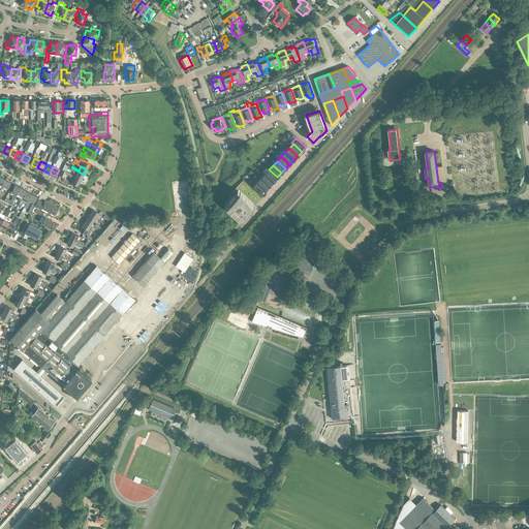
[(81,181),(84,175),(71,167),(70,169),(74,173),(73,174),(75,175),(74,177),(81,181)]
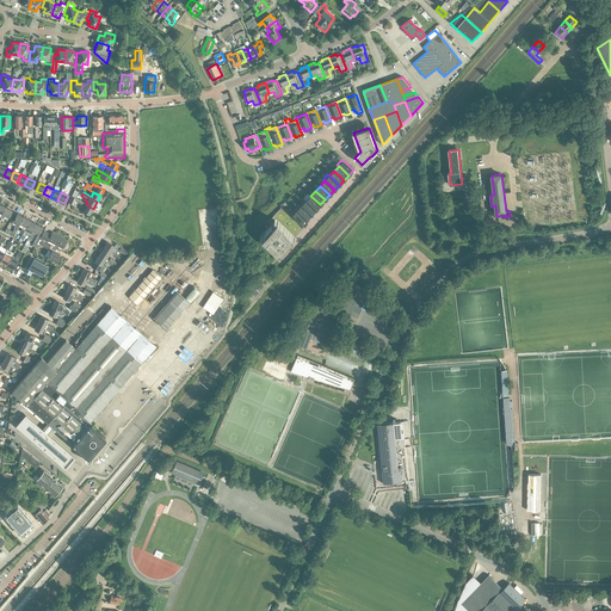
[(310,196),(307,201),(316,210),(320,204),(310,196)]
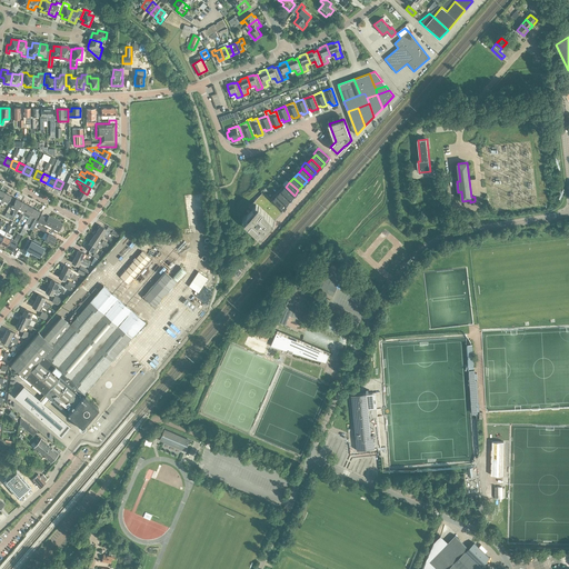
[(283,186),(279,190),(290,200),(295,196),(286,187),(283,186)]
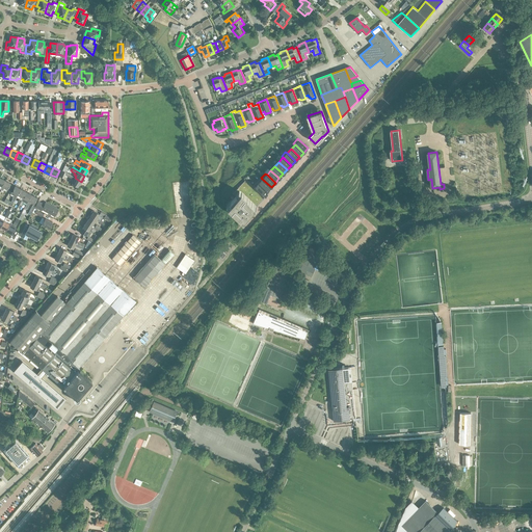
[(81,182),(75,178),(75,179),(73,177),(71,179),(74,181),(72,183),(78,187),(81,182)]
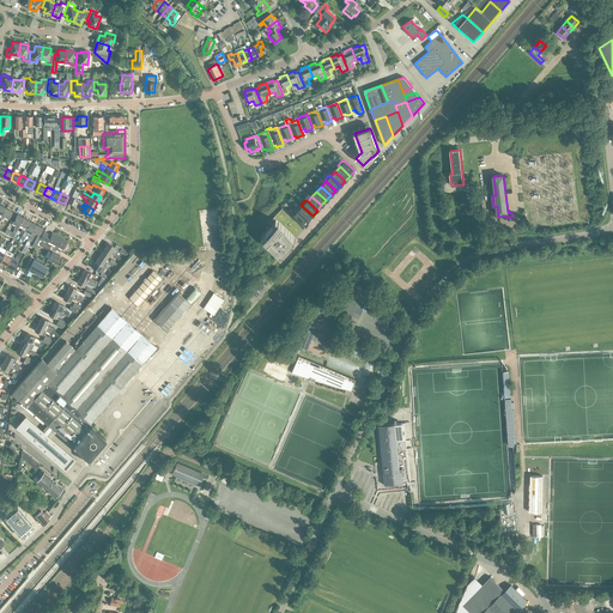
[(301,205),(296,210),(308,220),(313,216),(301,205)]
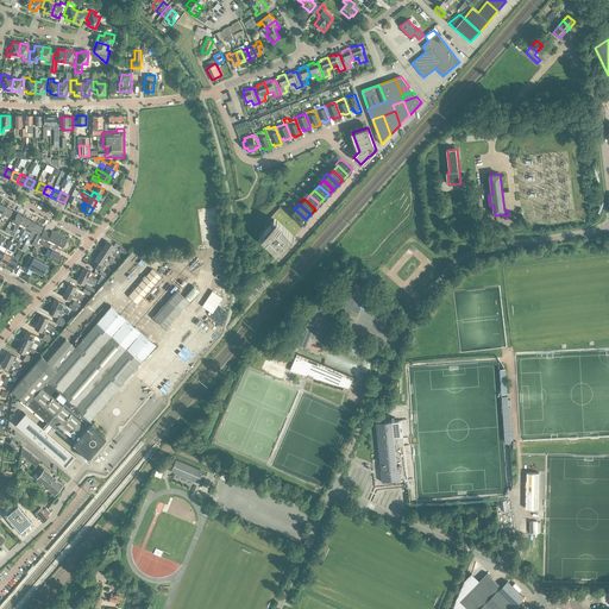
[(6,207),(2,213),(0,217),(0,220),(0,221),(2,218),(5,215),(8,217),(12,209),(6,207)]
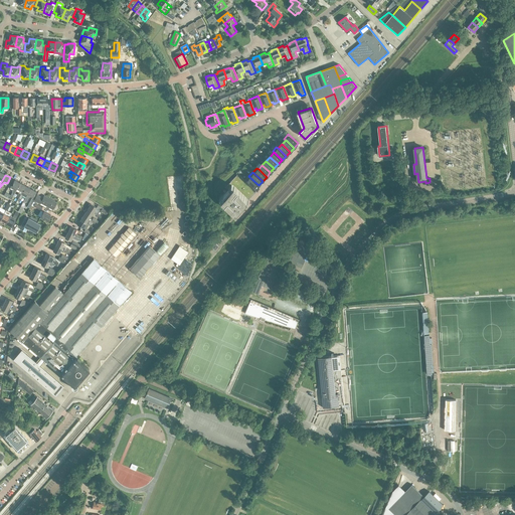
[(244,180),(239,175),(226,188),(229,190),(224,195),(223,195),(220,198),(221,198),(221,199),(236,213),(241,208),(242,208),(244,206),(249,200),(248,200),(252,196),(256,191),(254,189),(244,180)]
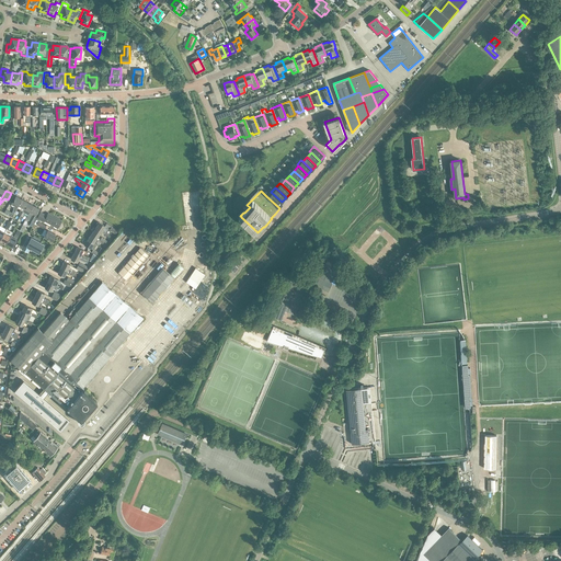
[(271,192),(266,196),(277,206),(282,202),(271,192)]
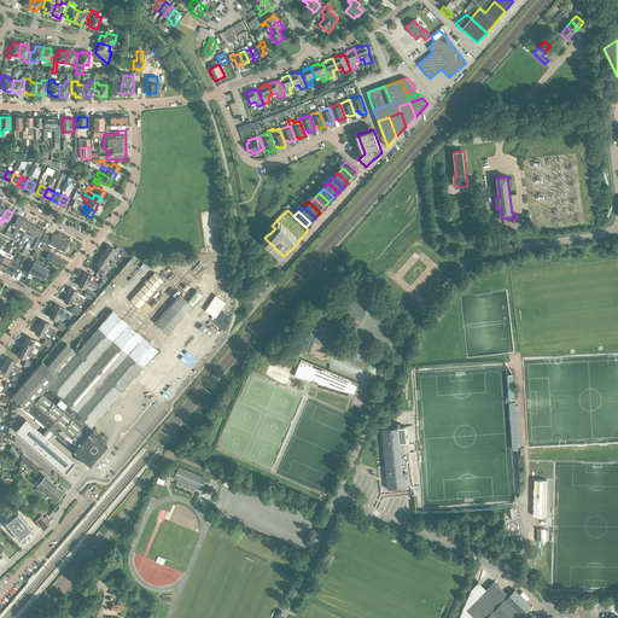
[(21,226),(24,220),(17,216),(12,226),(16,227),(16,228),(13,233),(16,234),(21,226)]
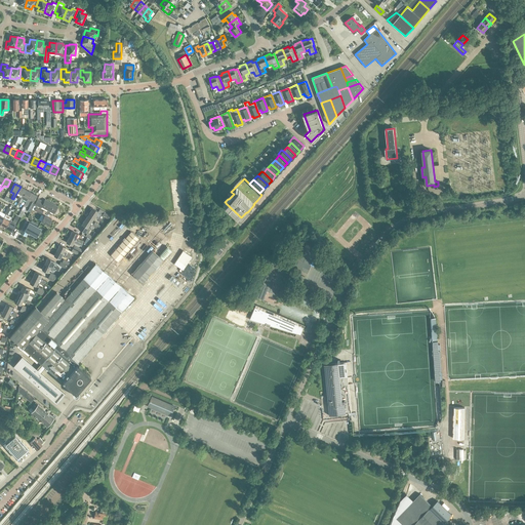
[(21,187),(17,192),(21,194),(18,197),(21,198),(23,195),(26,190),(21,187)]
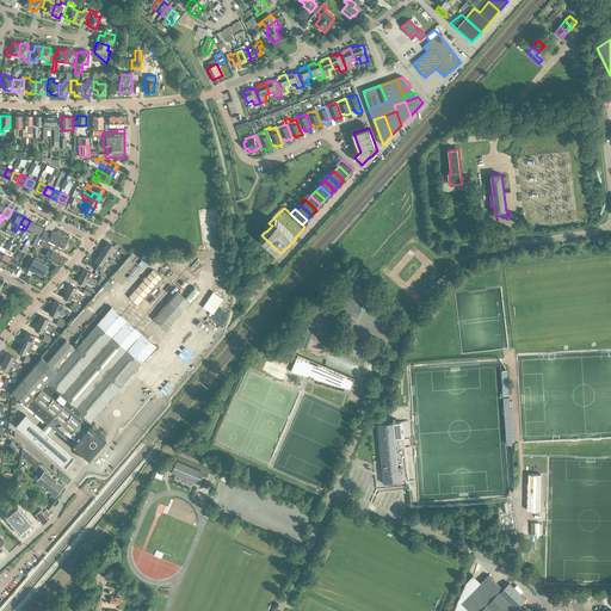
[(22,235),(20,238),(24,240),(25,236),(25,235),(26,232),(30,234),(36,224),(30,221),(26,227),(24,230),(22,235)]
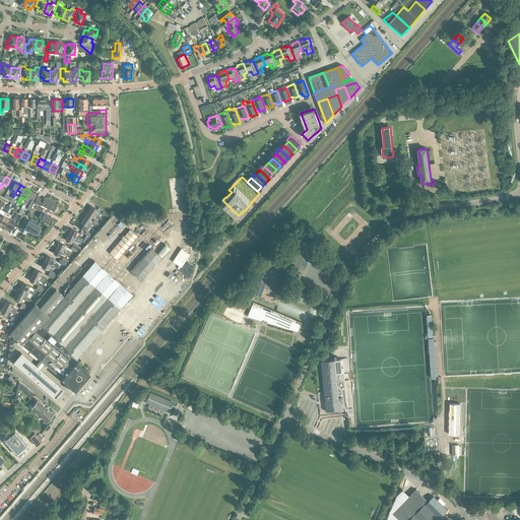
[(36,193),(30,191),(24,203),(26,204),(29,197),(33,199),(36,193)]
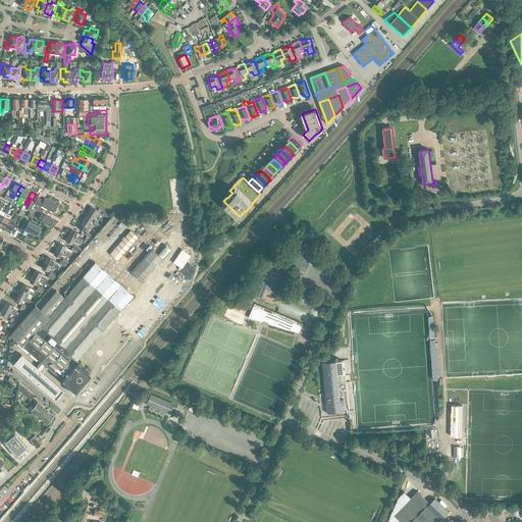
[(43,201),(38,198),(34,203),(40,207),(41,206),(53,212),(55,213),(57,209),(56,208),(57,205),(45,198),(43,201)]
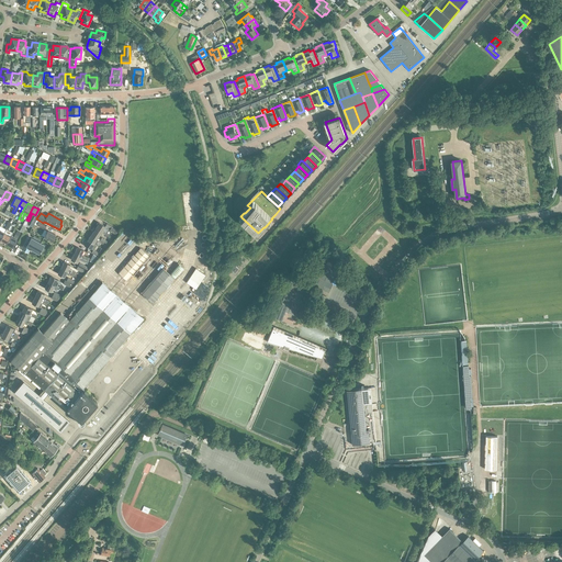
[(104,227),(99,223),(98,224),(98,225),(96,228),(101,233),(104,235),(107,233),(107,232),(103,229),(104,227)]
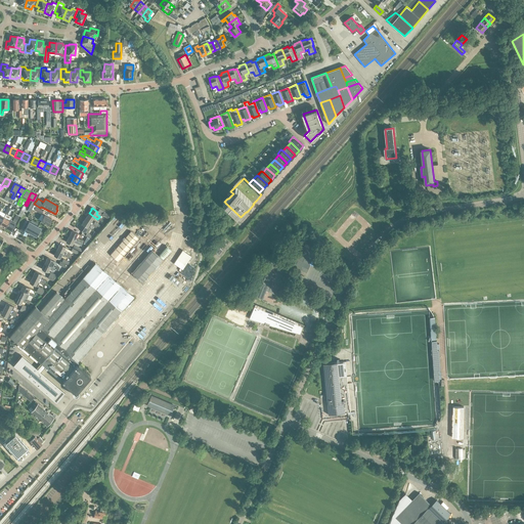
[(107,218),(110,215),(99,209),(98,212),(107,218)]
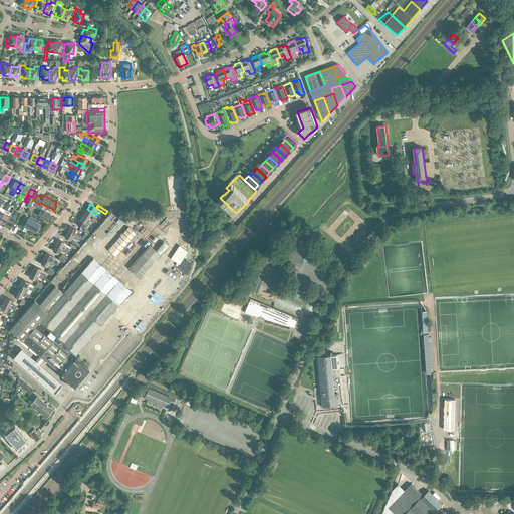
[(89,218),(92,213),(87,209),(84,214),(89,218)]
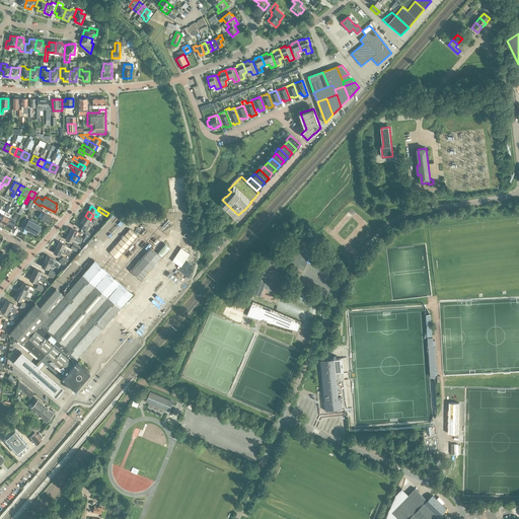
[(48,223),(51,217),(44,213),(41,219),(48,223)]
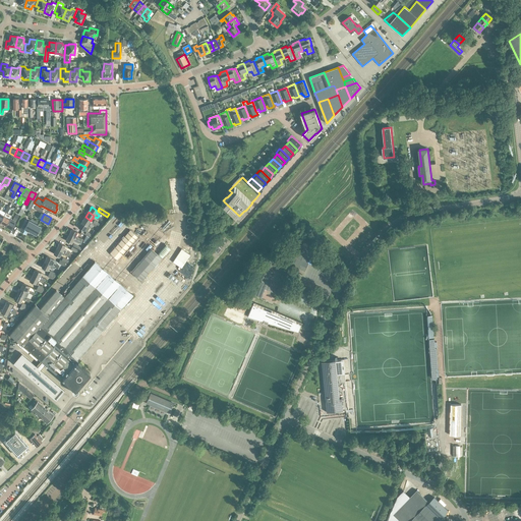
[(6,226),(9,219),(4,216),(0,223),(6,226)]
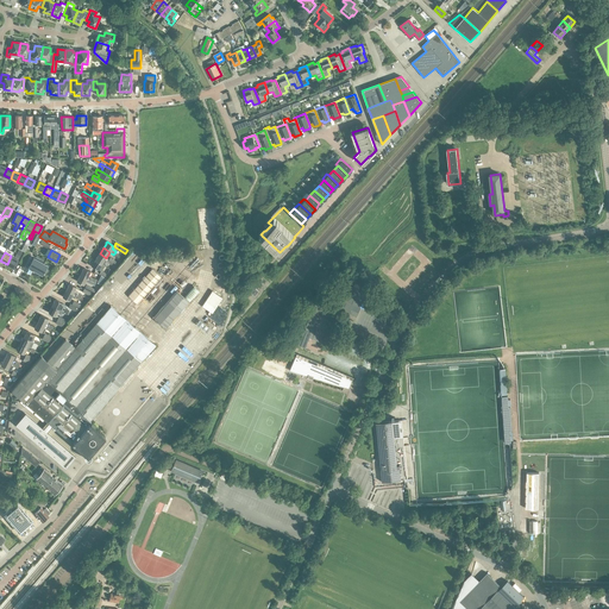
[(11,256),(7,264),(13,268),(18,261),(18,259),(20,255),(17,253),(14,258),(11,256)]
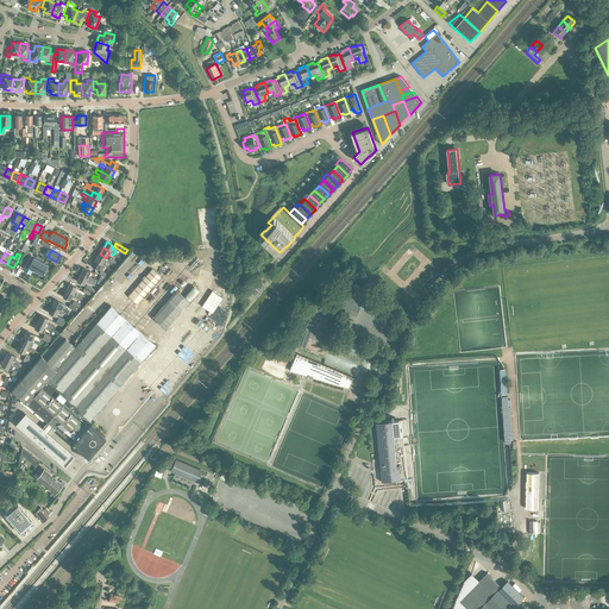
[(110,259),(106,258),(100,253),(95,259),(104,264),(106,261),(108,262),(110,259)]
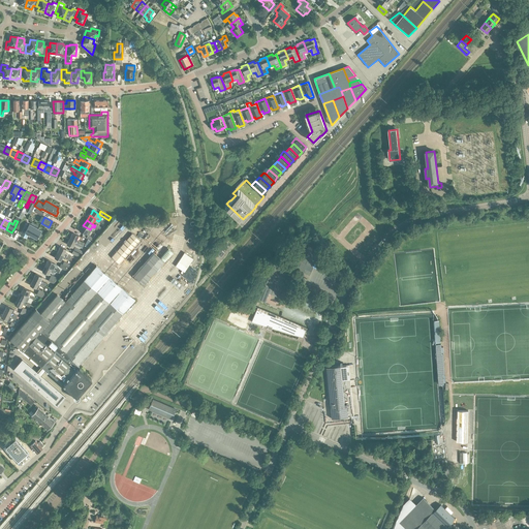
[(41,230),(29,224),(27,227),(25,226),(20,235),(26,239),(28,235),(36,239),(41,230)]
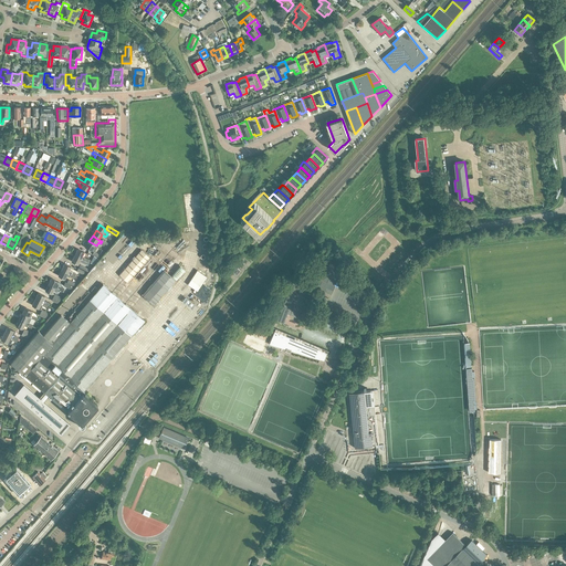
[(85,247),(91,251),(93,252),(94,251),(97,247),(96,245),(88,241),(87,243),(85,247)]
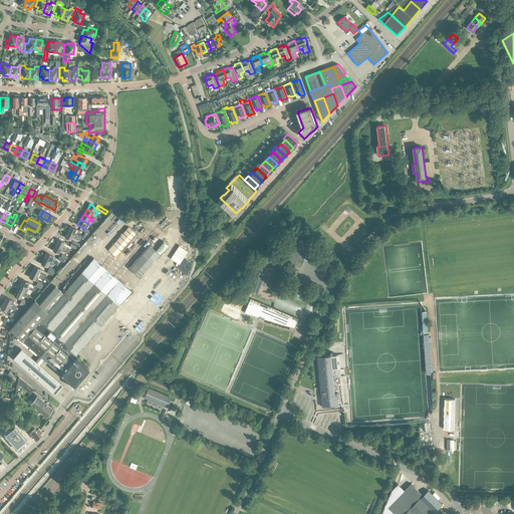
[(70,226),(67,232),(80,238),(81,236),(74,233),(76,229),(70,226)]
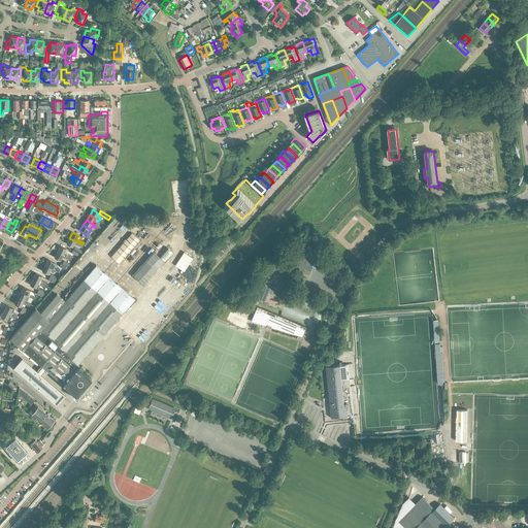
[(120,263),(139,240),(132,233),(111,256),(120,263)]
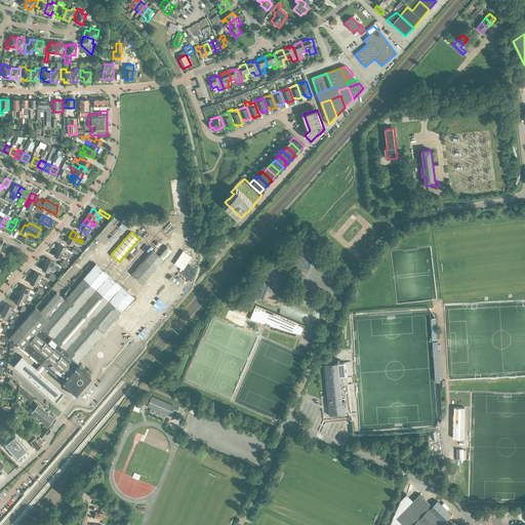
[(69,237),(67,242),(72,245),(74,242),(81,246),(82,243),(69,237)]
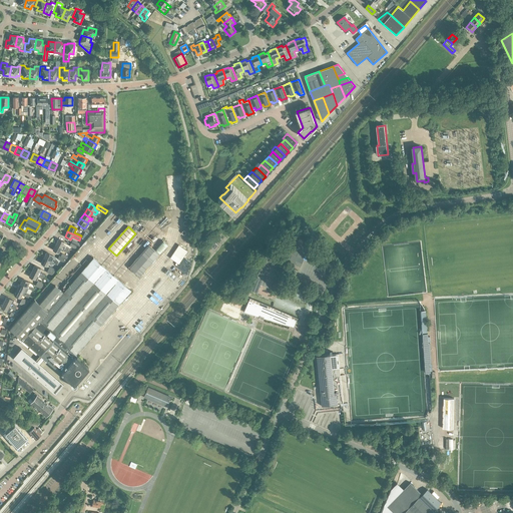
[(214,248),(218,244),(215,242),(221,235),(217,231),(207,243),(214,248)]
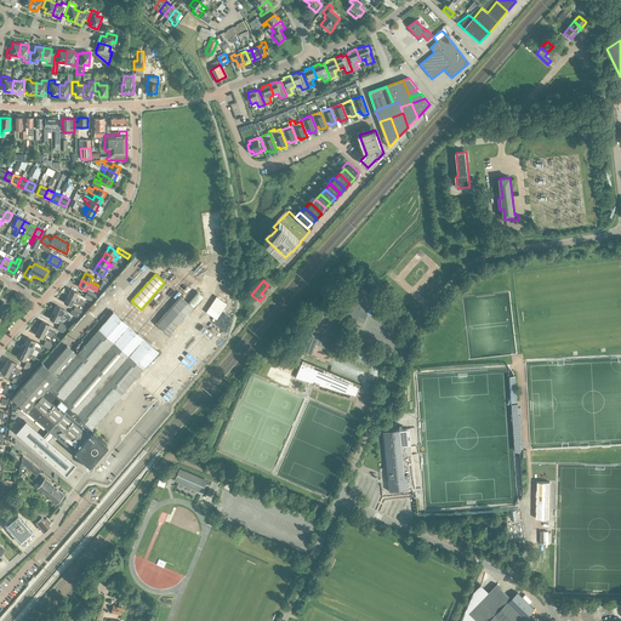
[(70,290),(67,296),(74,300),(78,301),(79,298),(75,296),(78,292),(70,290)]
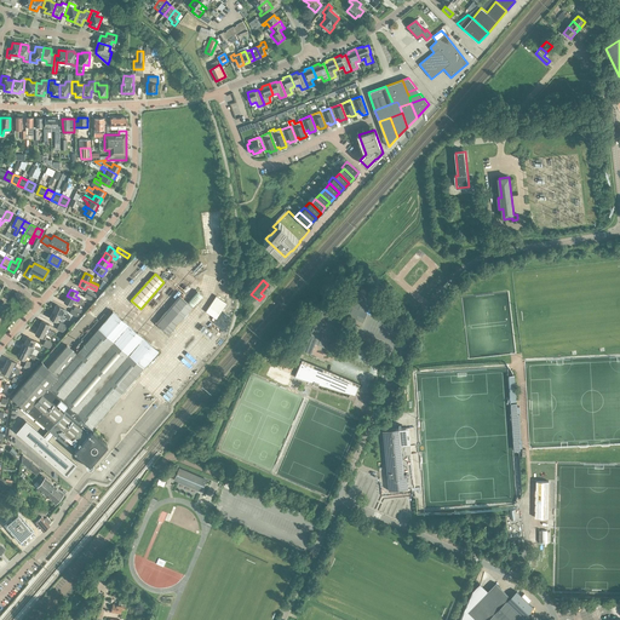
[(202,296),(197,291),(188,302),(193,306),(202,296)]
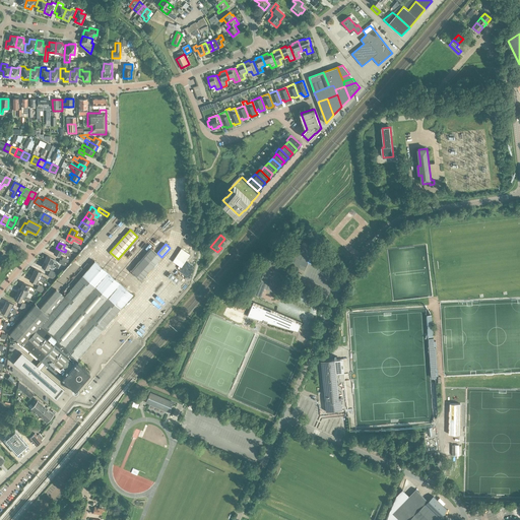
[(59,256),(62,251),(56,248),(54,253),(59,256)]
